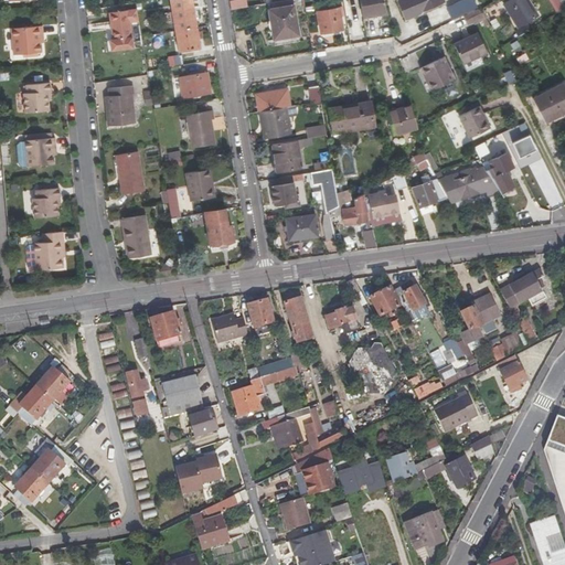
[(170,0),(177,30),(196,27),(191,0),(170,0)]
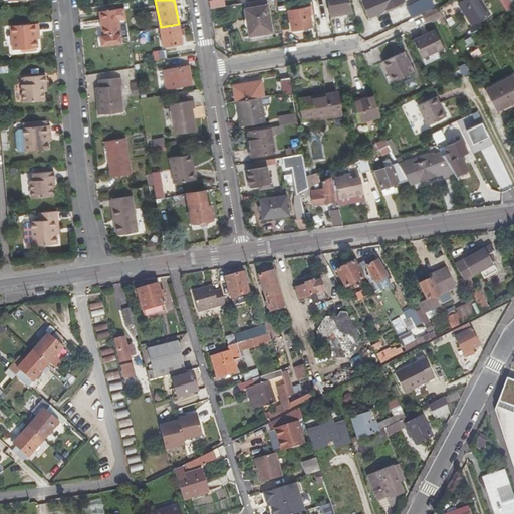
[(209,9),(225,6),(224,0),(212,0),(207,1),(209,9)]
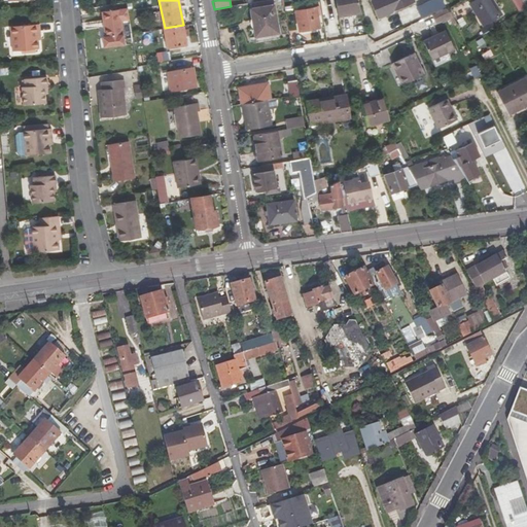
[(336,0),(339,14),(360,12),(356,0),(336,0)]
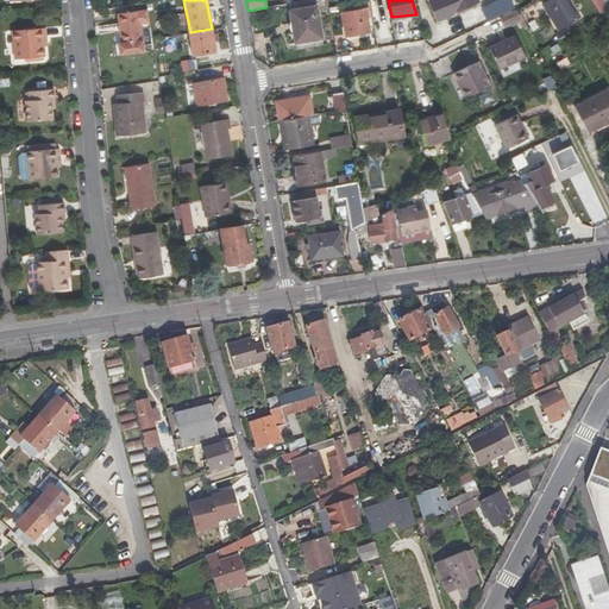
[(429,0),(427,1),(437,23),(478,2),(477,0),(429,0)]
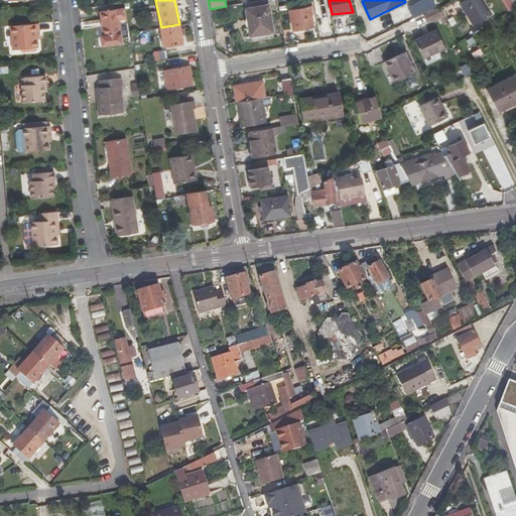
[(431,0),(419,0),(405,6),(410,16),(434,6),(431,0)]
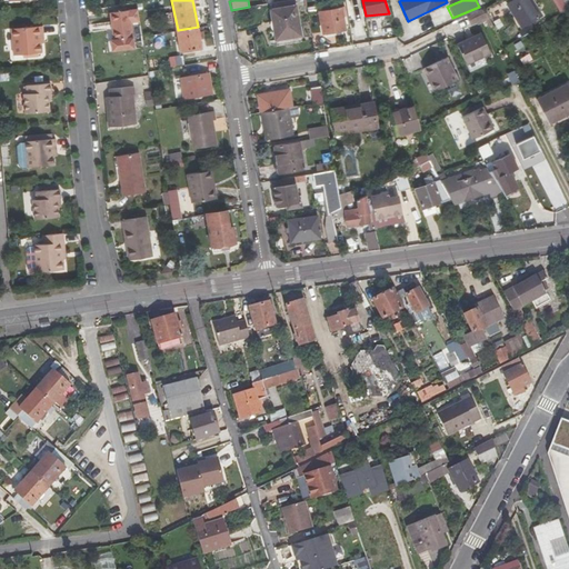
[(541,0),(513,0),(528,22),(548,9),(541,0)]
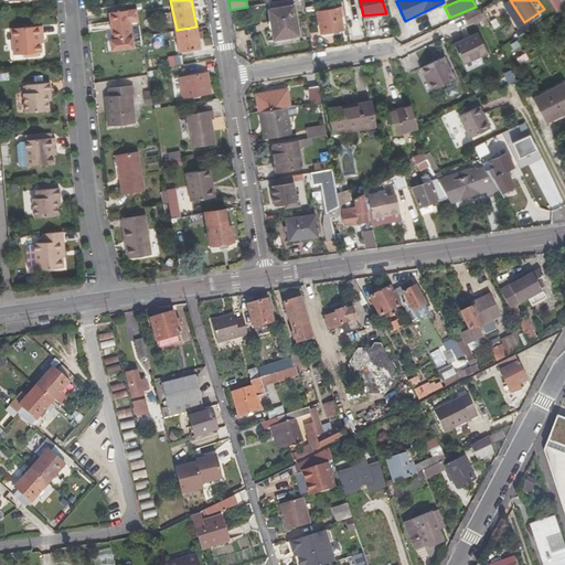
[(295,4),(269,8),(274,38),(299,34),(295,4)]
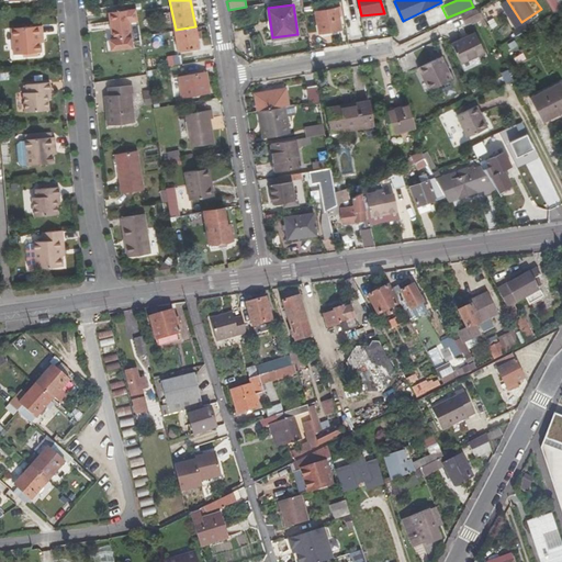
[(337,7),(315,11),(318,32),(341,27),(337,7)]
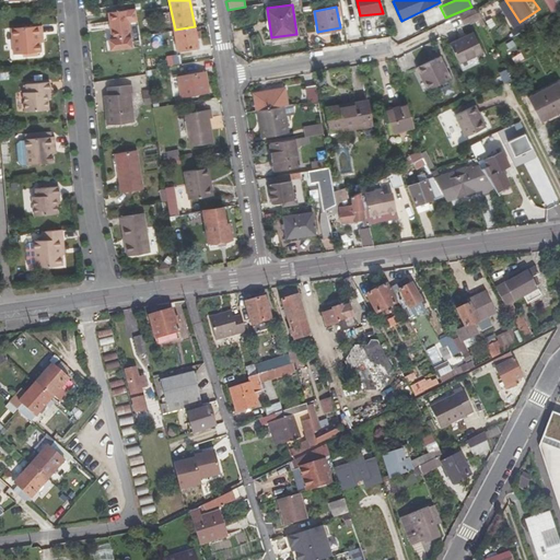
[(476,7),(458,15),(464,25),(481,16),(476,7)]
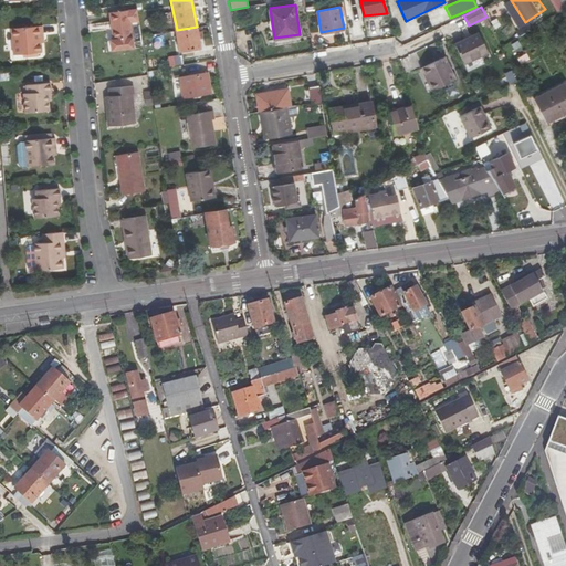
[(108,12),(114,46),(132,44),(130,38),(132,38),(127,10),(108,12)]
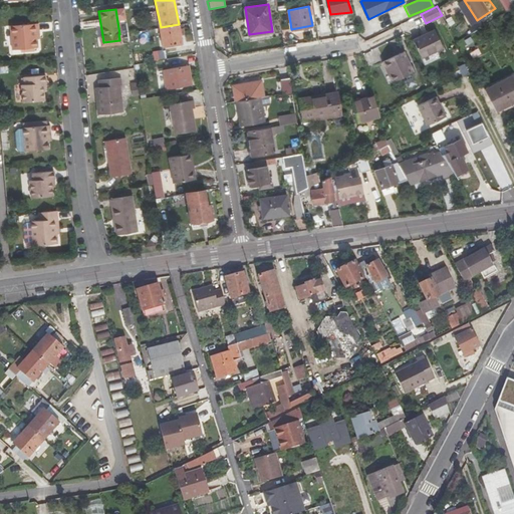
[(39,48),(37,38),(37,33),(41,33),(41,24),(13,27),(16,51),(39,48)]
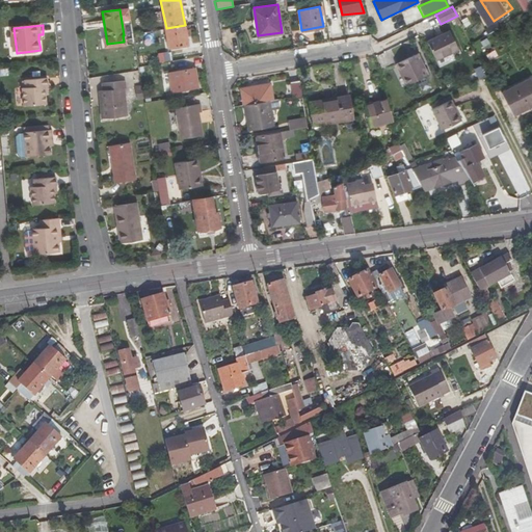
[(185,25),(166,28),(169,48),(188,44),(185,25)]
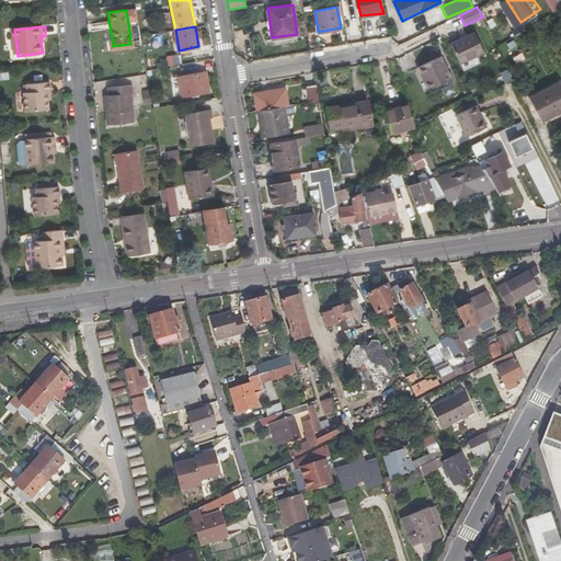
[(453,43),(459,59),(467,56),(468,59),(484,53),(476,32),(453,43)]
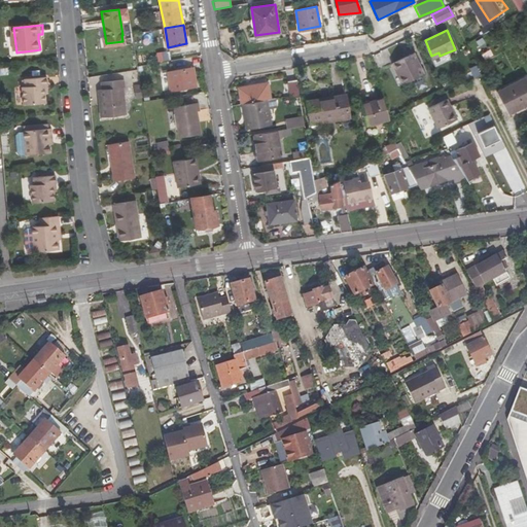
[(157,63),(169,60),(167,50),(154,54),(157,63)]
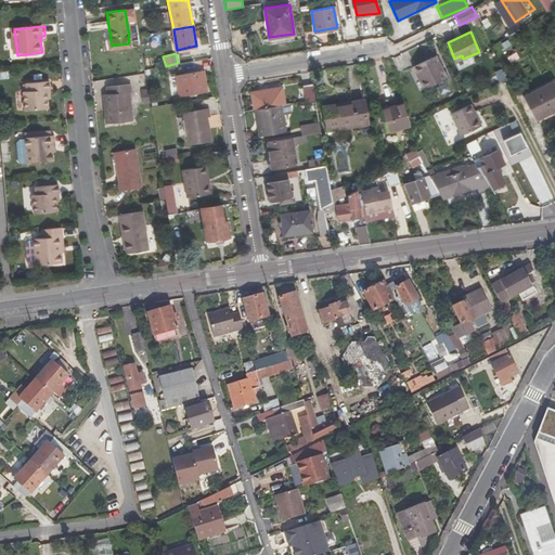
[(436,55),(413,66),(424,88),(447,78),(436,55)]
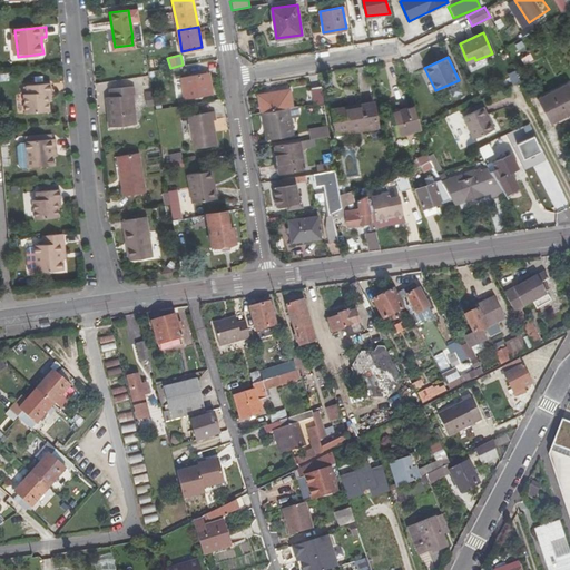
[(512,84),(519,80),(513,70),(507,74),(512,84)]
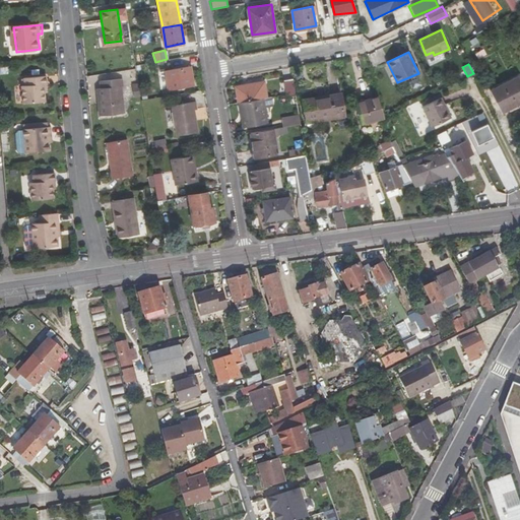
[(190,66),(166,70),(170,88),(194,84),(190,66)]
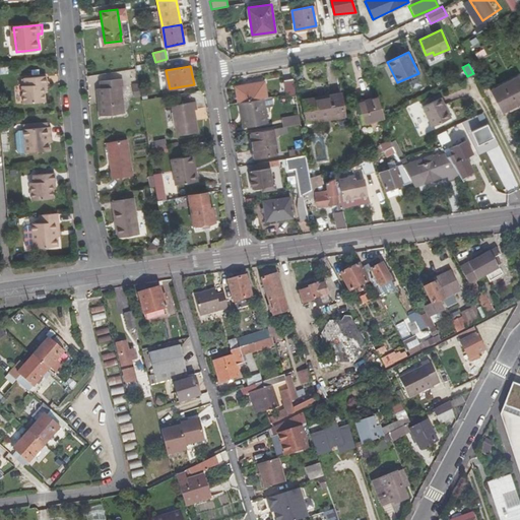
[(519,75),(493,91),(503,112),(519,102),(519,75)]
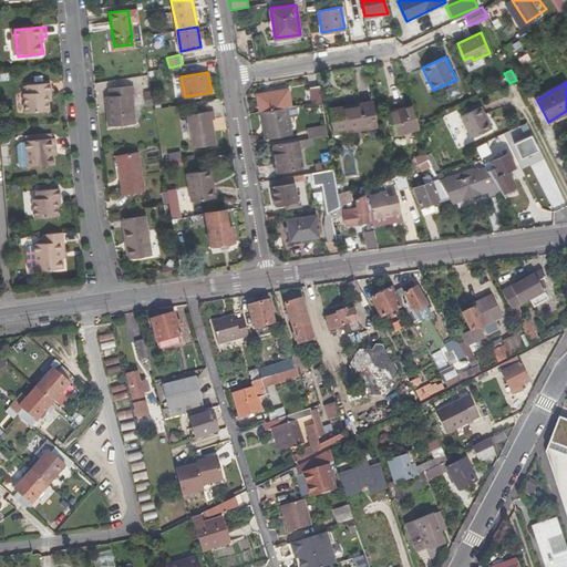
[(107,112),(110,125),(134,122),(131,93),(133,93),(132,84),(110,88),(111,95),(107,95),(111,111),(107,112)]
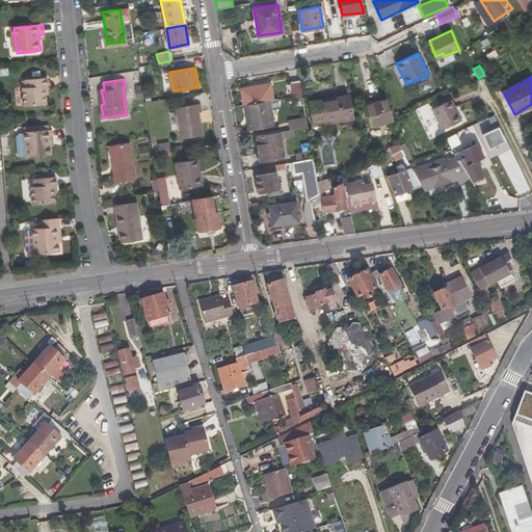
[(301,94),(299,79),(292,80),(293,96),(301,94)]
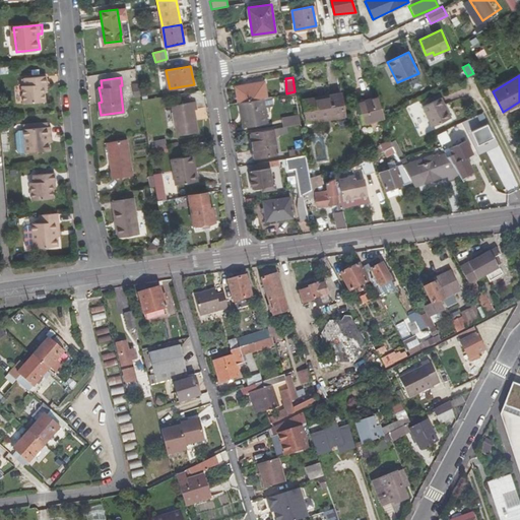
[(47,104),(46,93),(45,86),(48,85),(47,78),(25,80),(26,87),(23,87),(25,106),(47,104)]
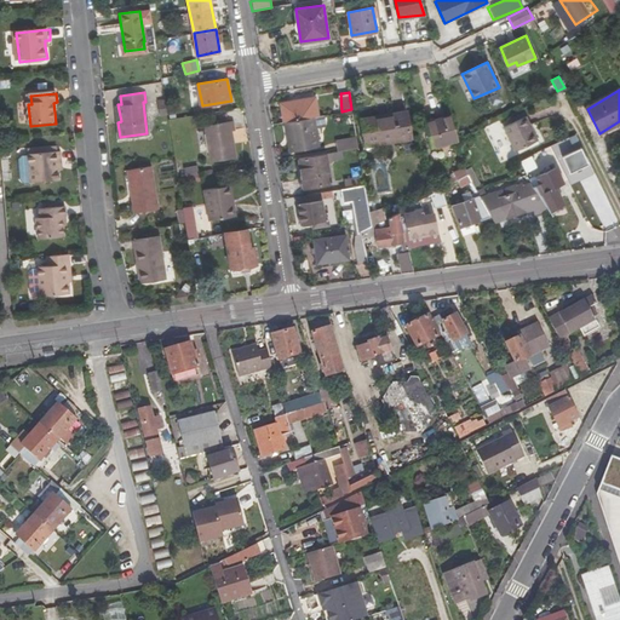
[(281,102),(283,120),(315,115),(317,114),(315,97),(281,102)]
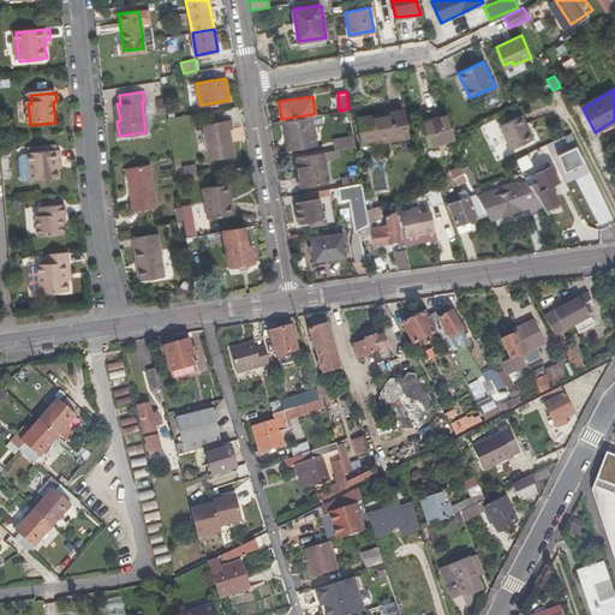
[(404,109),(358,115),(362,142),(407,135),(404,109)]
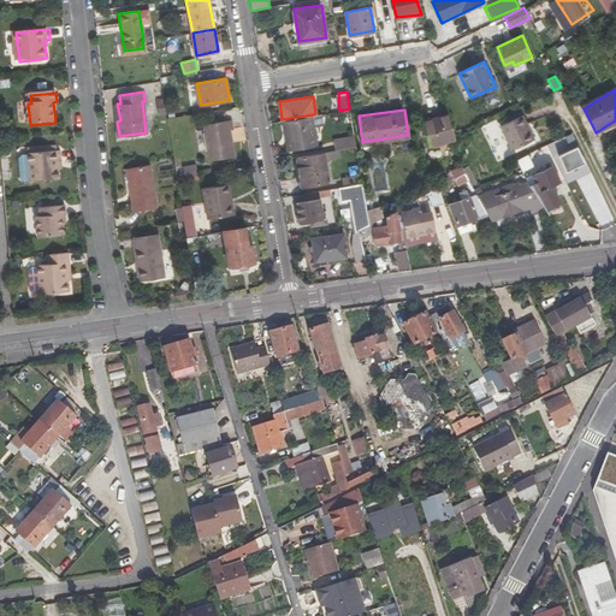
[(428,144),(454,137),(448,113),(422,120),(428,144)]
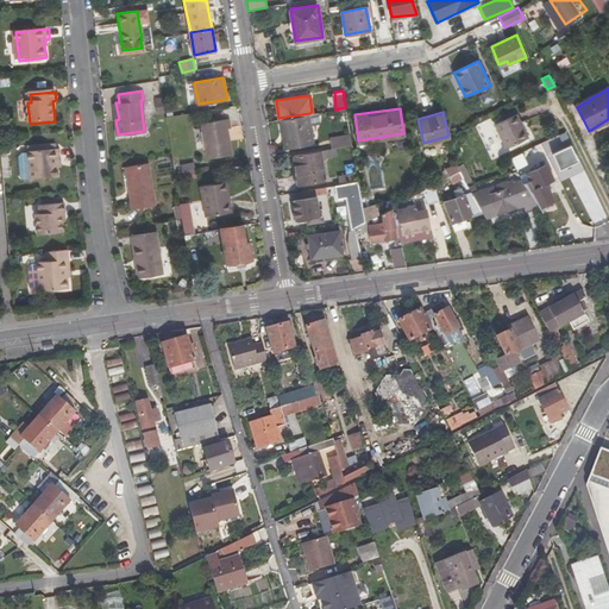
[(309,113),(278,118),(281,130),(283,130),(284,135),(282,136),(284,146),(314,140),(309,113)]
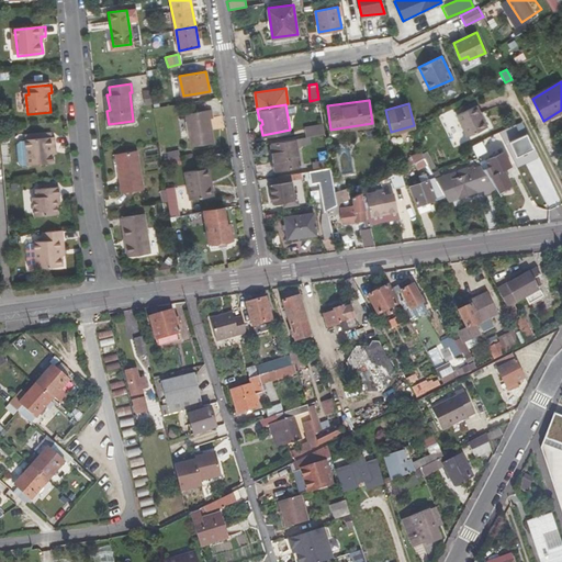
[(456,115),(459,122),(479,113),(475,107),(456,115)]
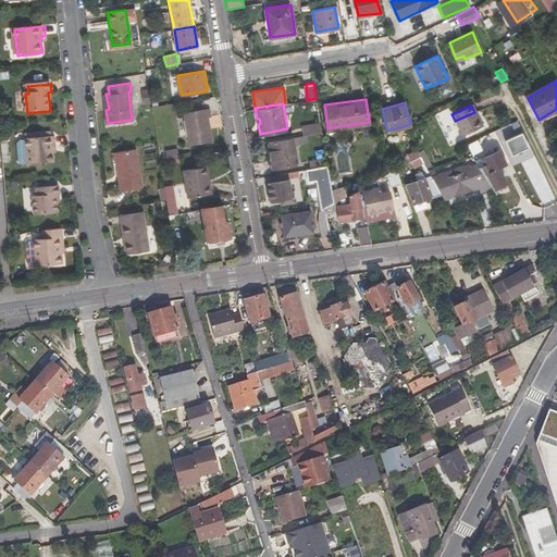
[(182,111),(188,144),(211,141),(207,118),(211,116),(209,108),(182,111)]
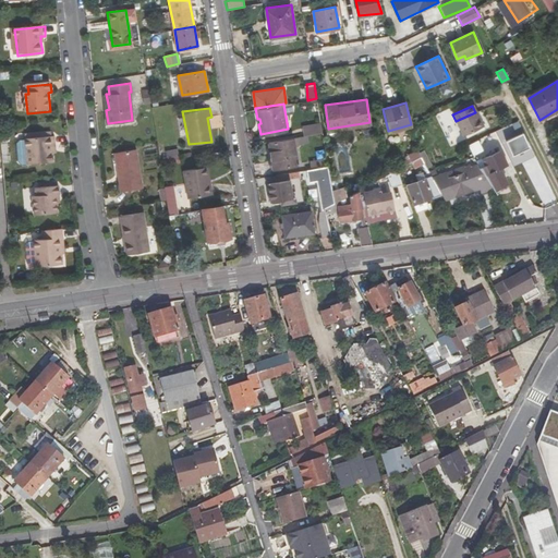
[(475,112),(456,121),(462,135),(482,126),(475,112)]
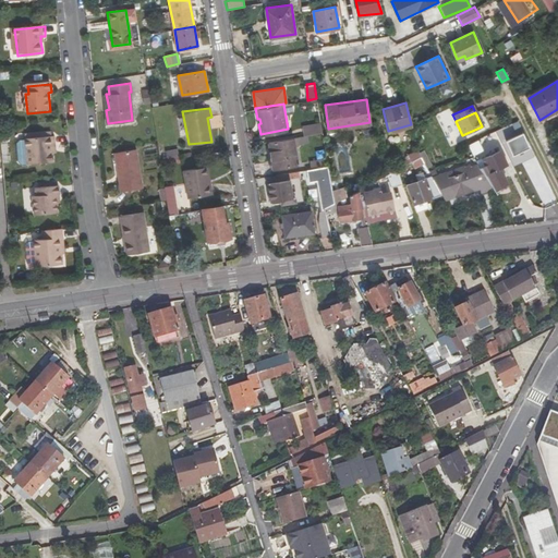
[(303,124),(304,135),(323,132),(320,121),(303,124)]
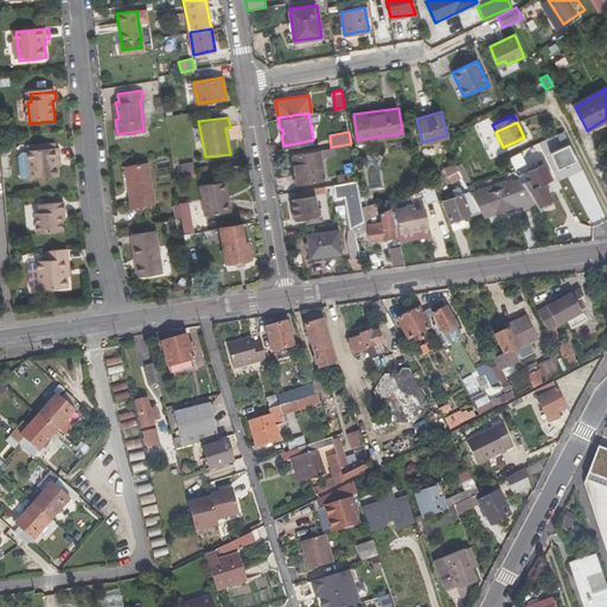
[(566,146),(548,154),(551,163),(570,154),(566,146)]
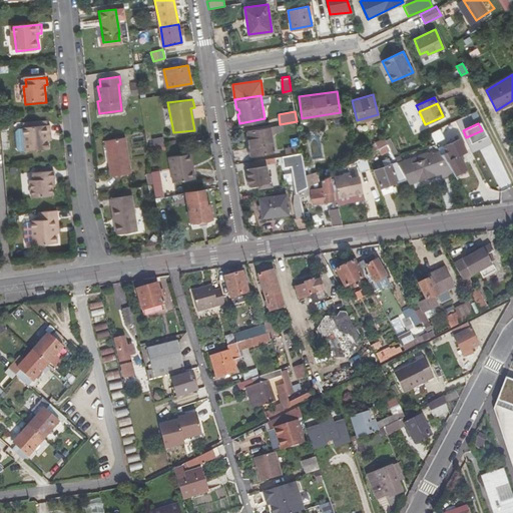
[(47,149),(47,141),(46,135),(50,135),(49,125),(21,128),(24,152),(47,149)]
